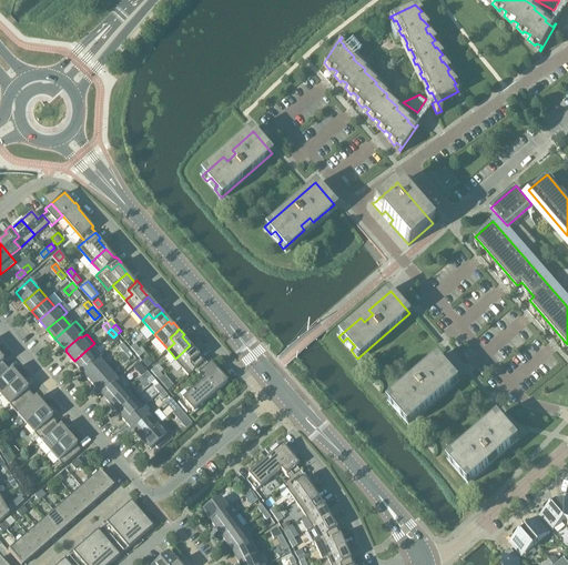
[(119,344),(124,351),(128,347),(123,341),(119,344)]
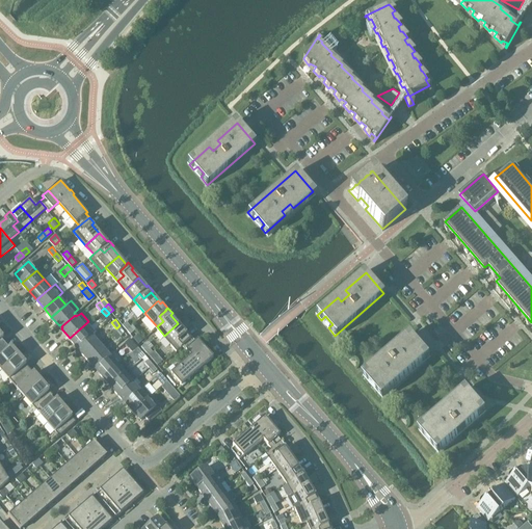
[(123,323),(127,328),(131,324),(127,319),(123,323)]
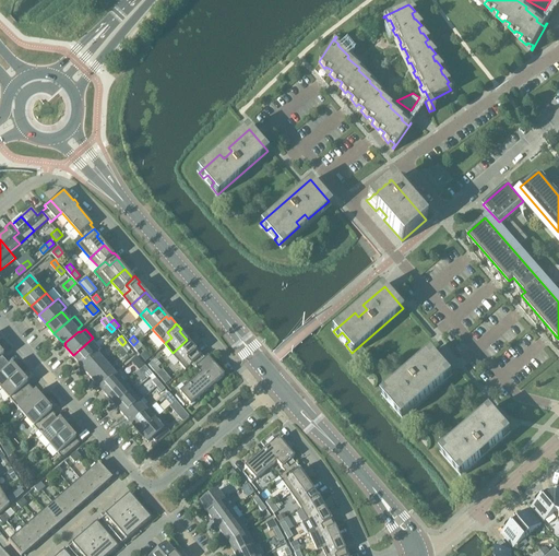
[(81,364),(96,351),(100,347),(93,338),(73,355),(81,364)]
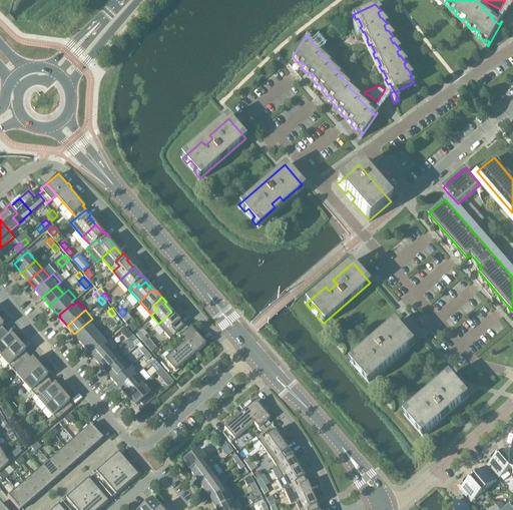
[(126,313),(122,317),(125,320),(131,316),(127,312),(126,313)]
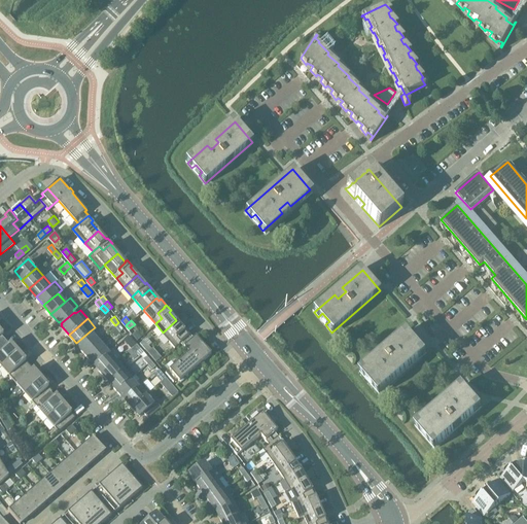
[(175,346),(181,341),(180,341),(190,333),(185,327),(183,328),(176,320),(163,333),(175,346)]
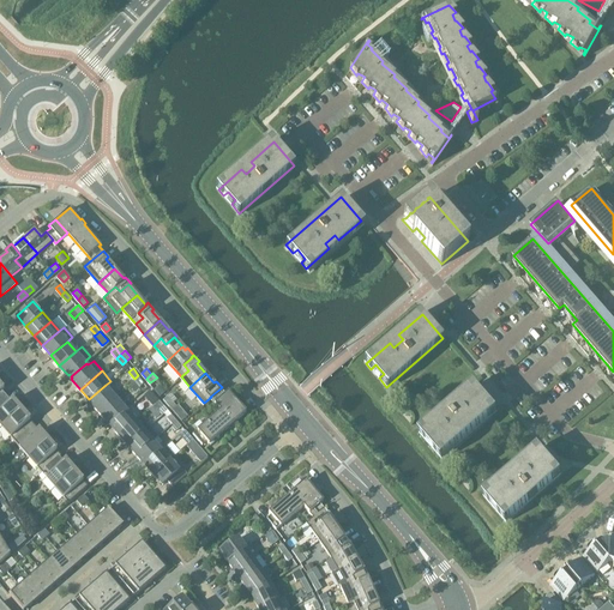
[(138,375),(134,379),(140,385),(144,381),(138,375)]
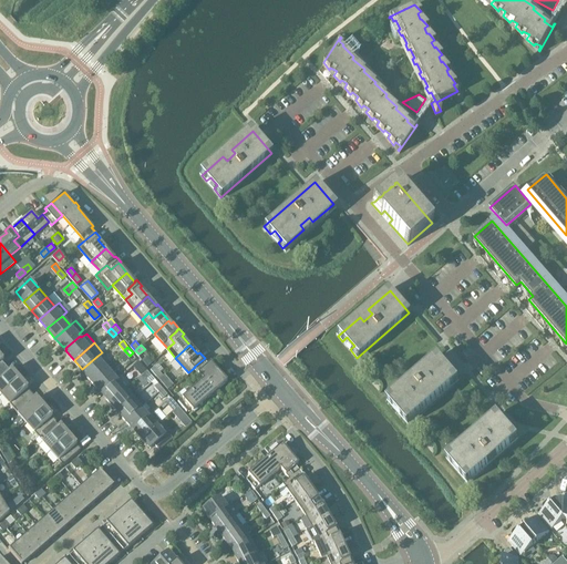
[(142,358),(147,365),(154,359),(148,352),(142,358)]
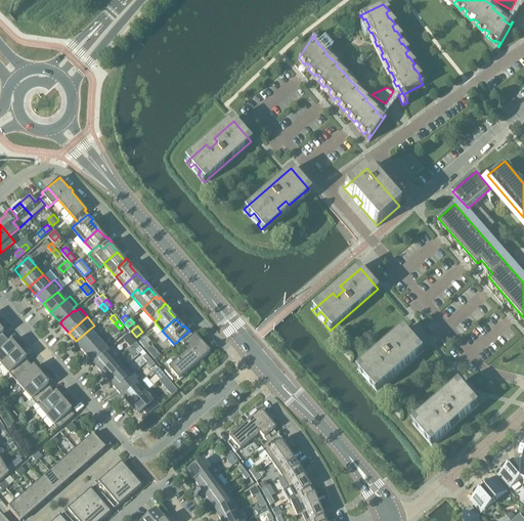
[(399,360),(402,364),(423,347),(404,327),(357,368),(364,376),(367,373),(375,380),(370,384),(375,388),(395,372),(391,367),(399,360)]
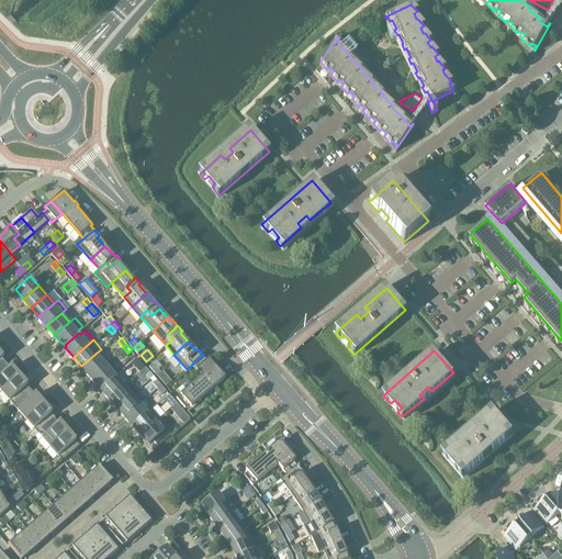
[(81,366),(89,375),(104,361),(97,353),(81,366)]
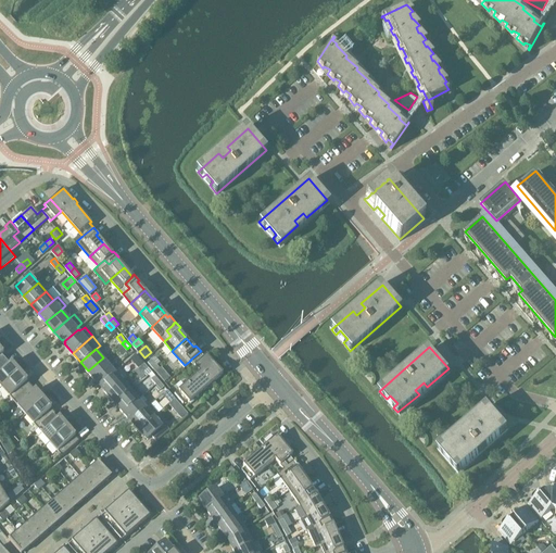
[(190,360),(191,360),(200,369),(212,360),(206,353),(204,355),(201,351),(190,360)]
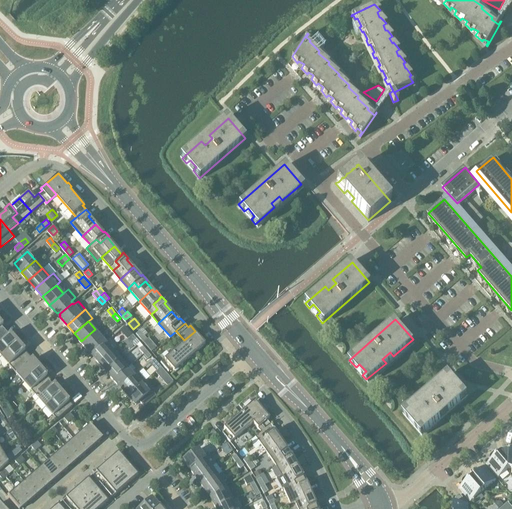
[(124,330),(129,335),(132,332),(128,327),(124,330)]
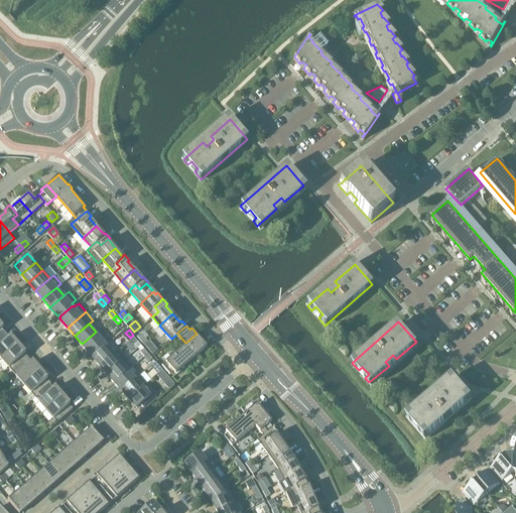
[(0,336),(0,355),(1,357),(18,343),(10,335),(6,331),(0,336)]
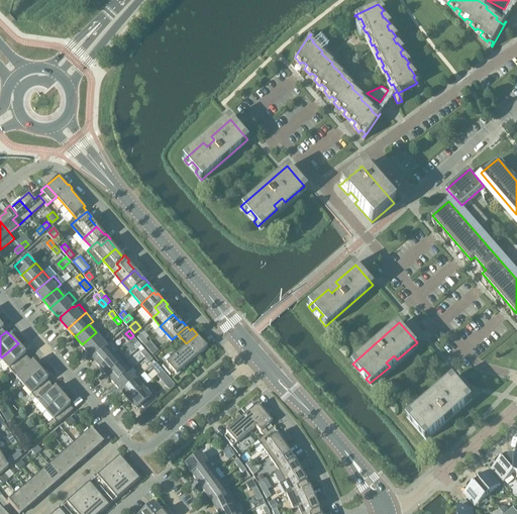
[(137,335),(142,340),(146,337),(141,331),(137,335)]
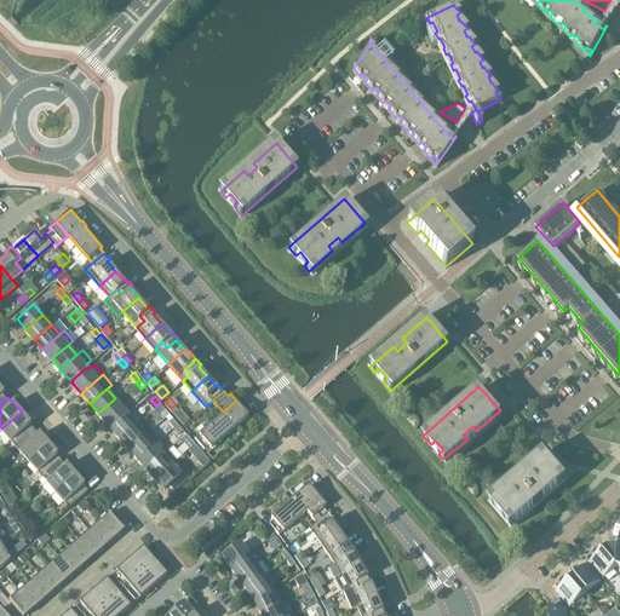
[(109,422),(110,425),(126,412),(115,398),(98,413),(108,424),(109,422)]
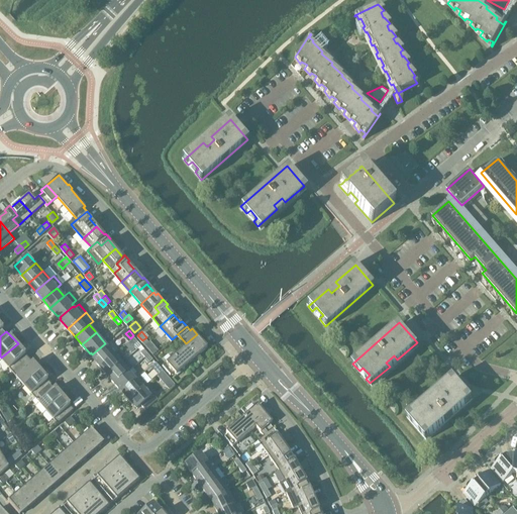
[(186,343),(182,346),(192,358),(193,358),(197,355),(197,354),(207,345),(197,334),(186,343)]
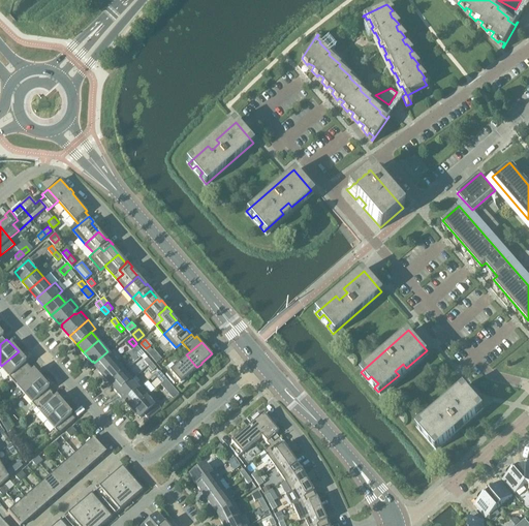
[(136,343),(133,346),(138,352),(142,349),(136,343)]
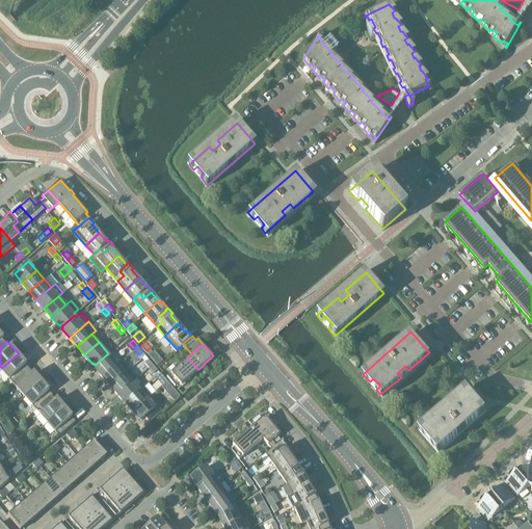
[(151,347),(147,350),(152,356),(156,353),(151,347)]
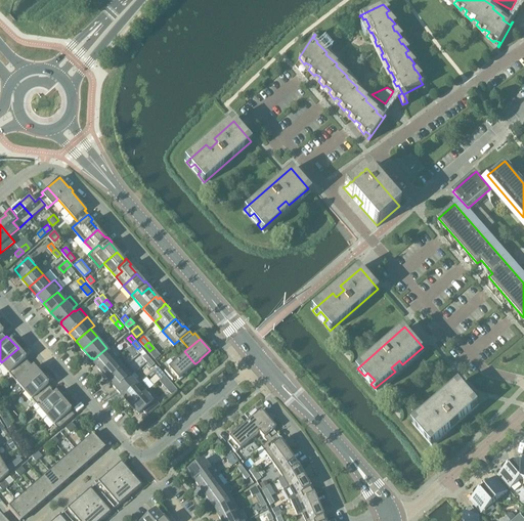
[(93,361),(101,371),(120,354),(113,345),(107,349),(106,348),(93,359),(94,360),(93,361)]
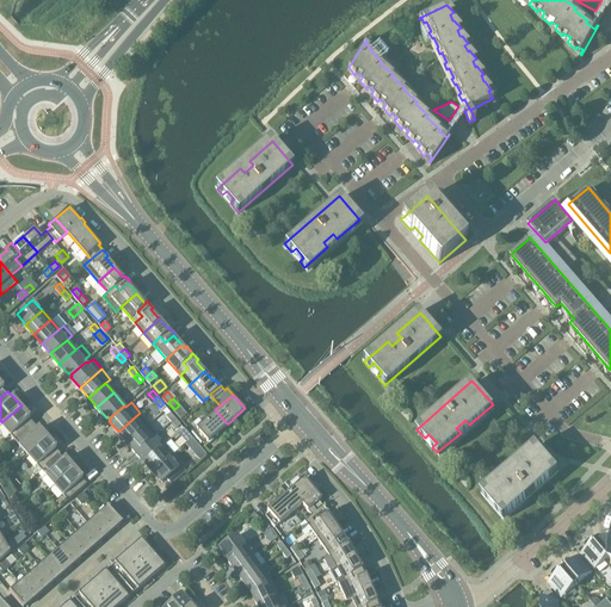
[(1,422),(16,438),(34,421),(29,416),(30,415),(22,406),(1,422)]
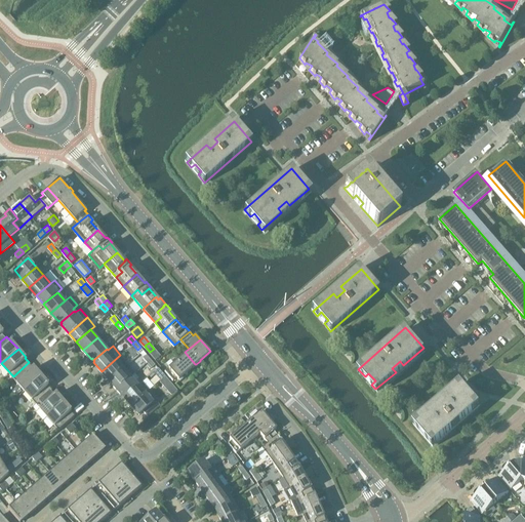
[(159,354),(156,350),(151,354),(155,358),(159,354)]
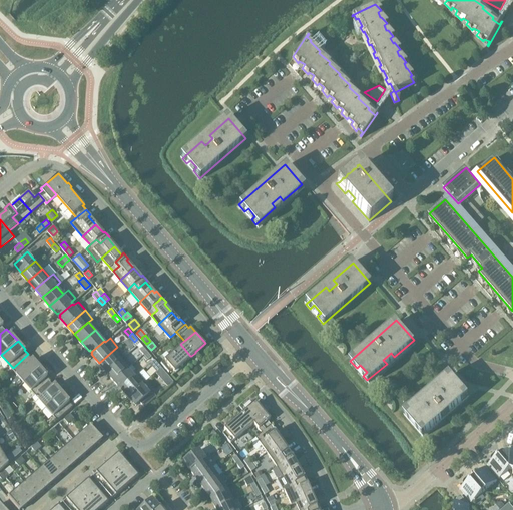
[(180,344),(170,353),(181,364),(190,356),(180,344)]
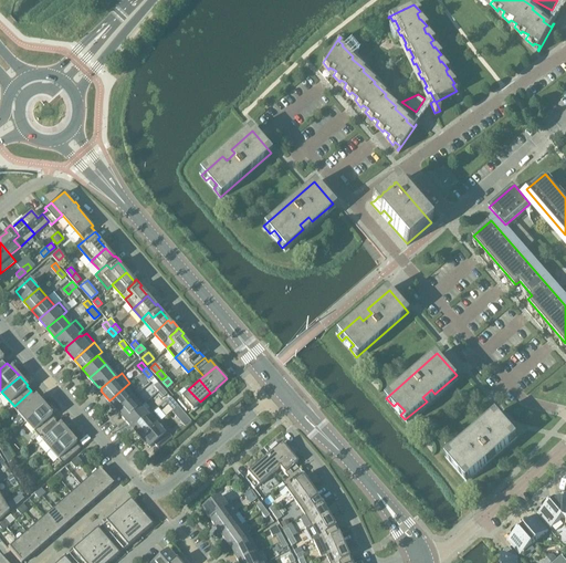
[(109,400),(117,409),(137,392),(129,383),(109,400)]
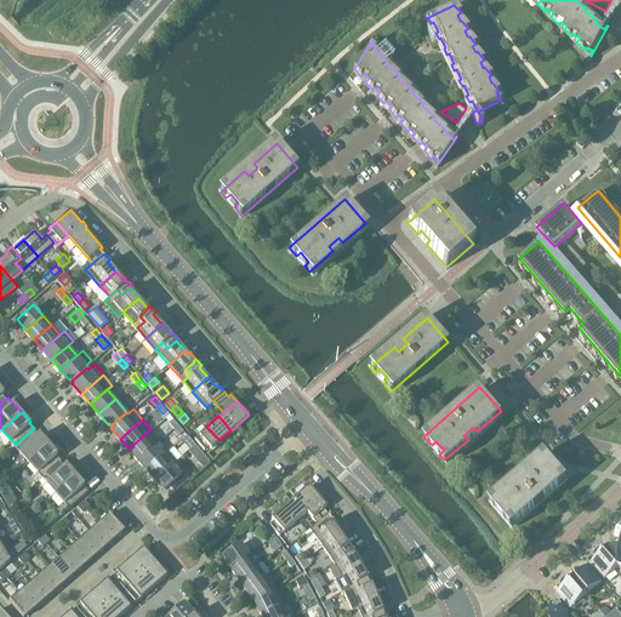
[(220,440),(206,427),(199,433),(194,438),(204,449),(209,444),(211,447),(220,440)]
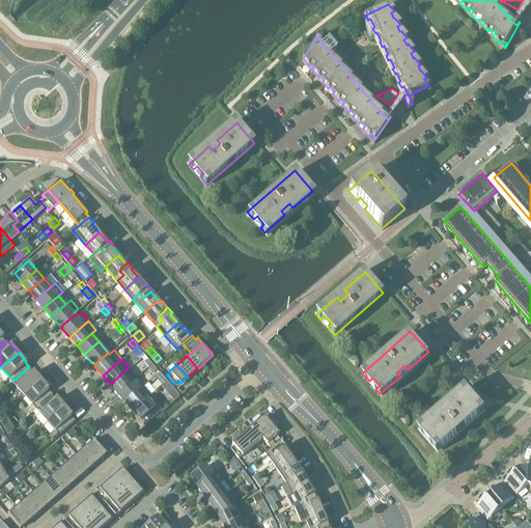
[(14,381),(25,393),(42,379),(33,370),(33,371),(29,366),(14,381)]
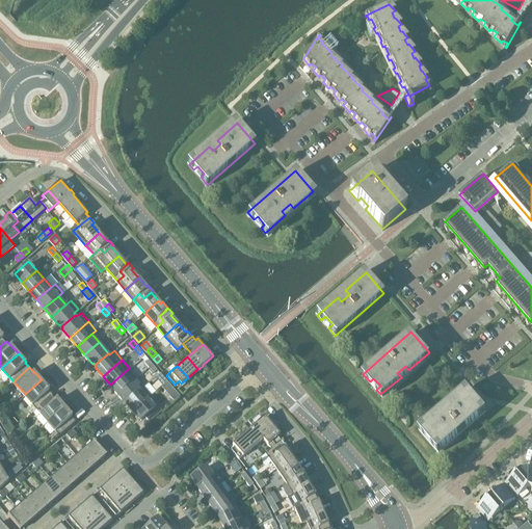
[(117,393),(132,380),(136,376),(129,368),(110,385),(117,393)]
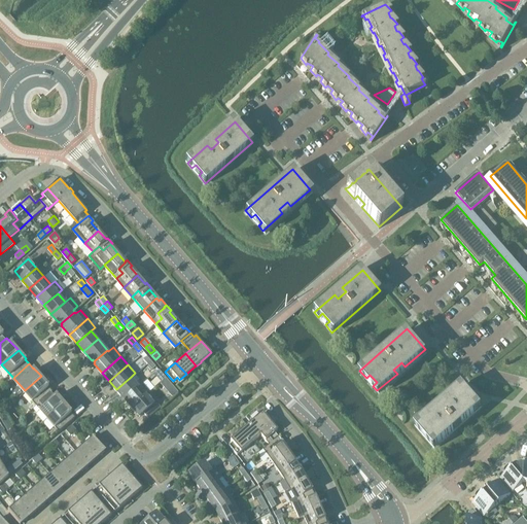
[(157,374),(163,380),(166,377),(162,371),(157,374)]
